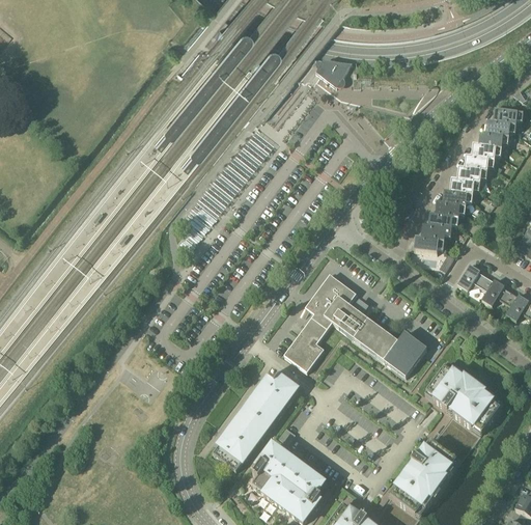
[(315,71),(318,73),(336,85),(352,63),(345,63),(334,61),(323,59),(320,61),(318,61),(316,63),(315,65),(316,66),(317,67),(315,71)]
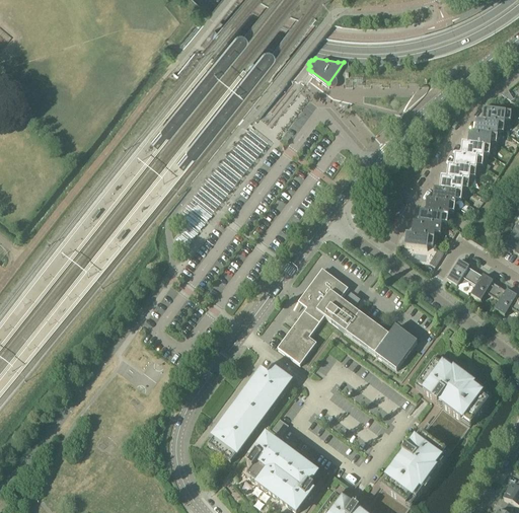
[(513,94),(508,86),(501,91),(510,97),(513,94)]
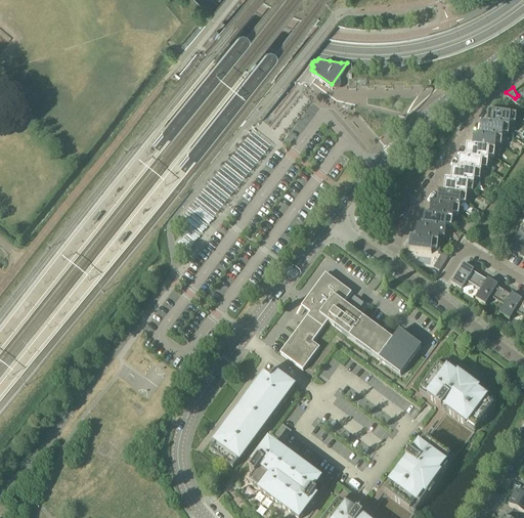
[(486,119),(509,122),(509,118),(515,119),(516,111),(487,106),(486,119)]
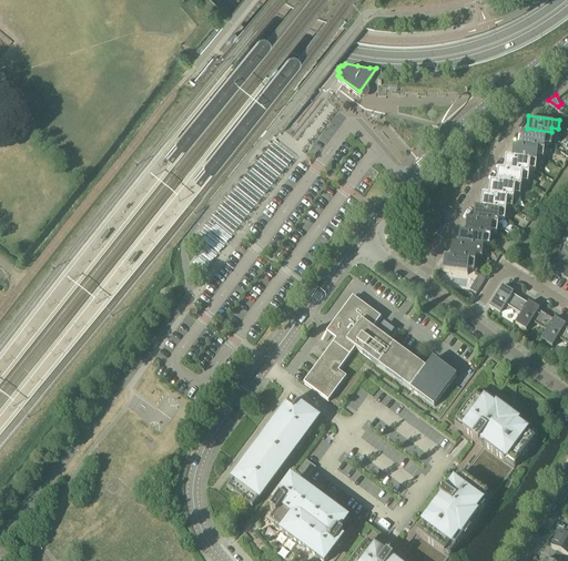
[(520,129),(519,141),(544,144),(545,140),(550,141),(551,132),(527,129),(520,129)]
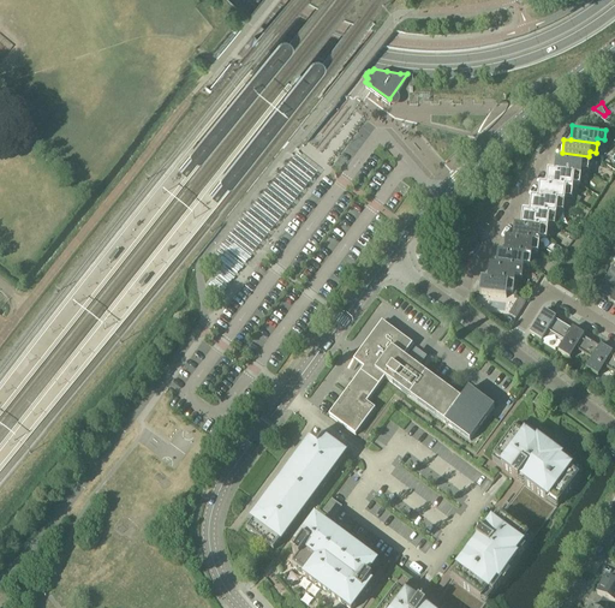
[(555,153),(554,167),(580,170),(581,165),(587,166),(589,156),(562,153),(555,153)]
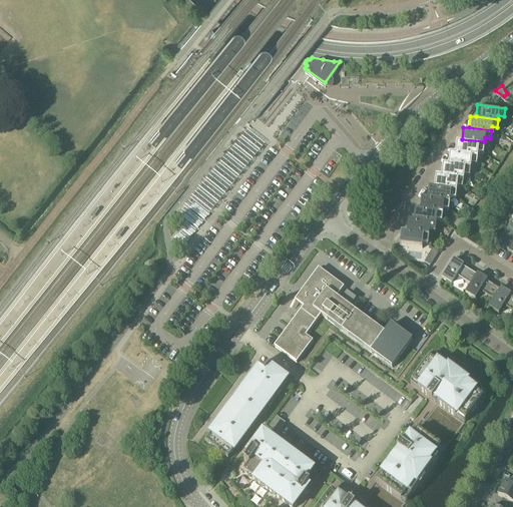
[(484,141),(462,139),(456,138),(455,150),(478,153),(478,148),(483,149),(484,141)]
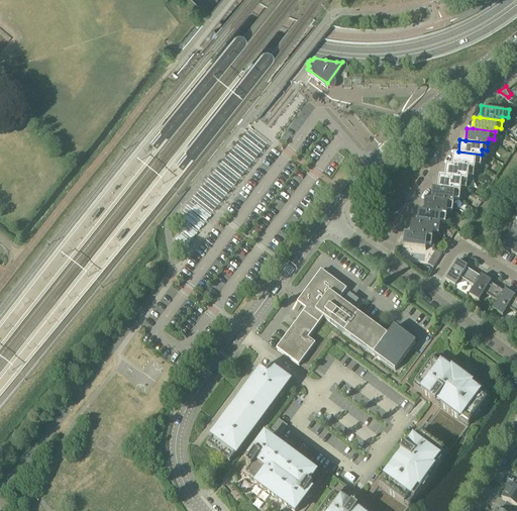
[(482,155),(458,151),(452,150),(451,163),(475,166),(475,161),(481,162),(482,155)]
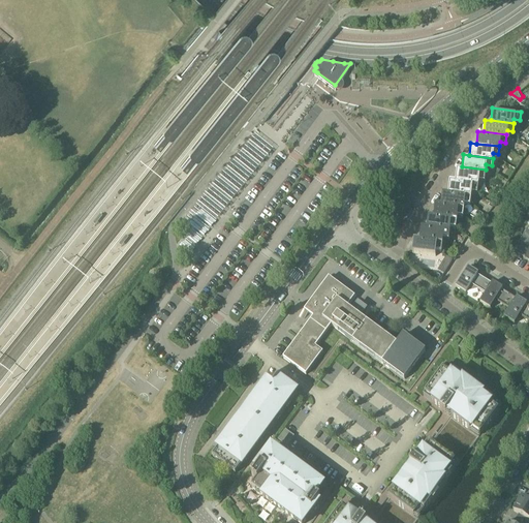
[(486,170),(462,166),(457,165),(456,178),(477,181),(478,176),(485,177),(486,170)]
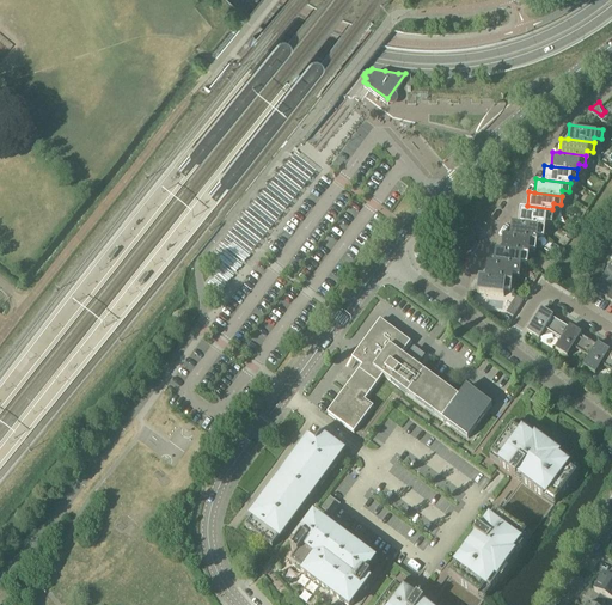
[(552,209),(527,206),(520,205),(518,219),(545,222),(546,218),(551,218),(552,209)]
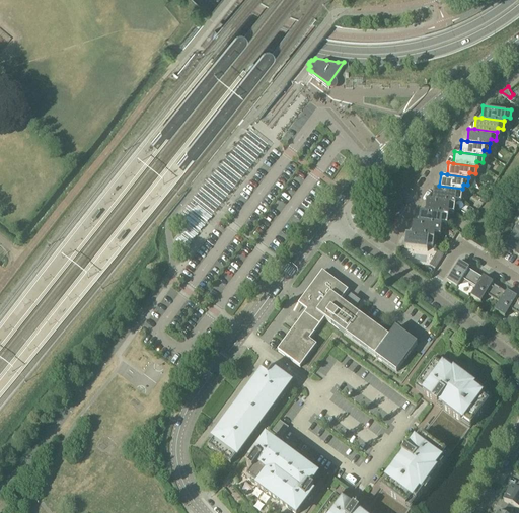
[(434,186),(432,197),(455,200),(456,196),(461,197),(462,189),(439,186),(434,186)]
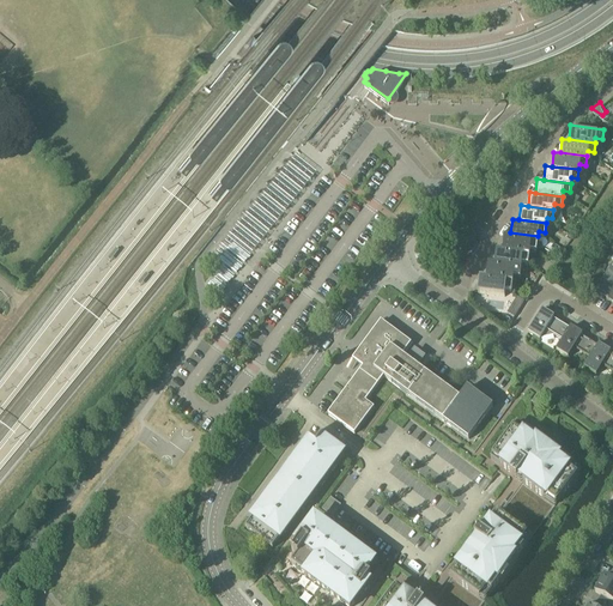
[(504,232),(502,247),(529,249),(530,244),(536,246),(538,236),(510,232),(504,232)]
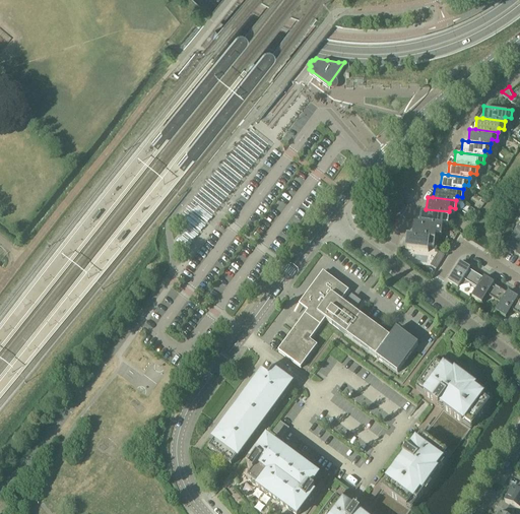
[(420,208),(418,220),(442,222),(443,218),(448,219),(449,211),(426,209),(420,208)]
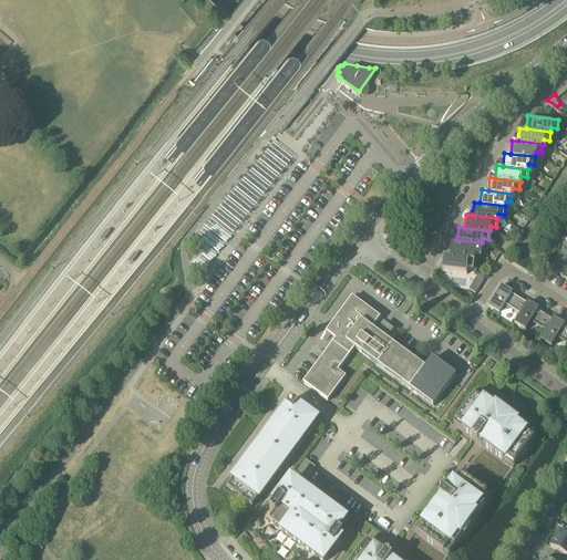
[(557,252),(563,257),(566,259),(566,234),(566,237),(557,252)]
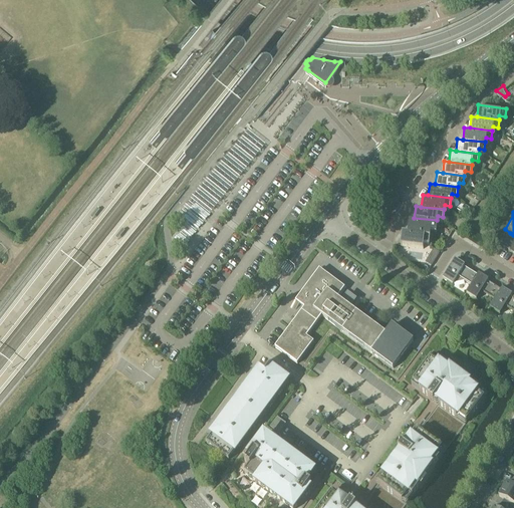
[(437,220),(414,218),(409,217),(408,229),(430,232),(431,227),(436,228),(437,220)]
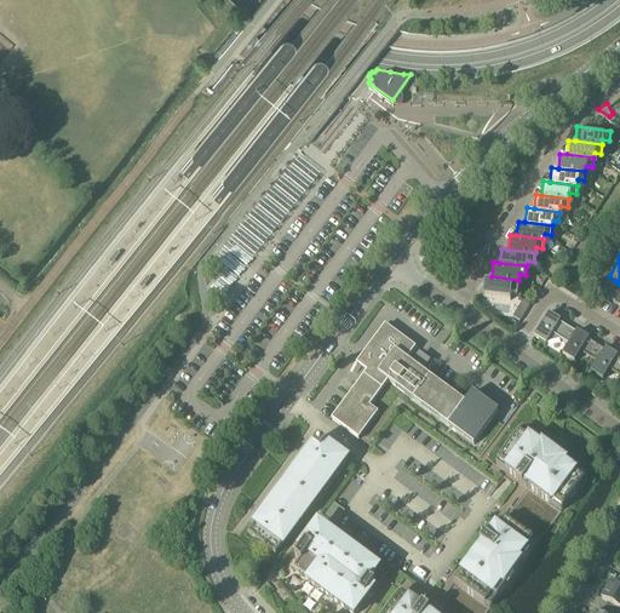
[(518,280),(492,276),(484,275),(483,291),(510,294),(510,288),(517,288),(518,280)]
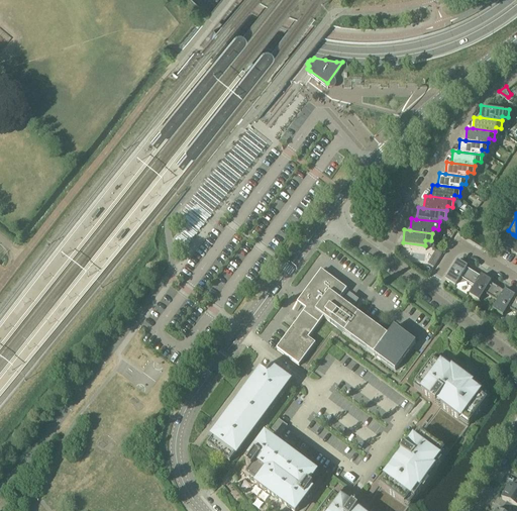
[(513,234),(508,230),(502,240),(507,243),(513,234)]
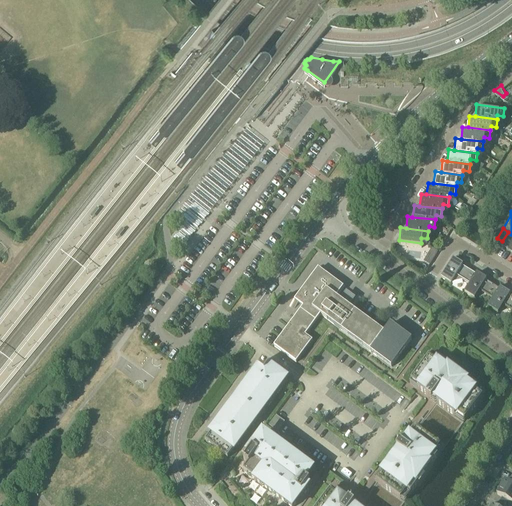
[(511,234),(508,232),(502,241),(506,244),(511,234)]
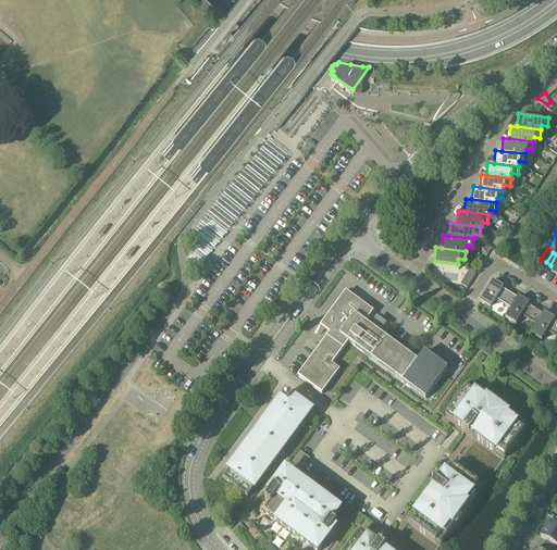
[(510,304),(518,292),(503,284),(504,282),(493,275),(480,297),(490,303),(495,295),(510,304)]
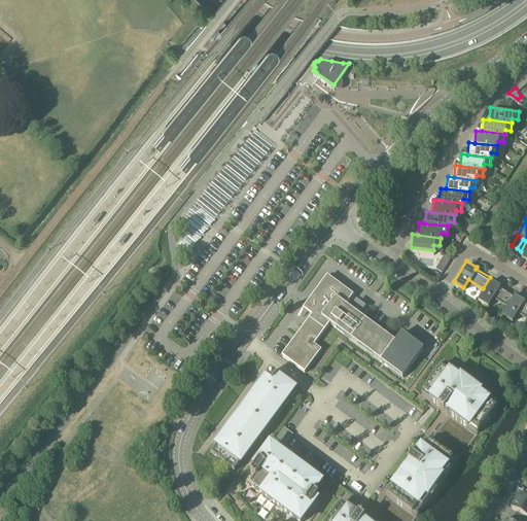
[(314,307),(301,324),(282,350),(305,368),(321,345),(314,340),(330,318),(402,373),(423,345),(401,327),(394,337),(346,301),(354,289),(327,269),(305,300),(314,307)]
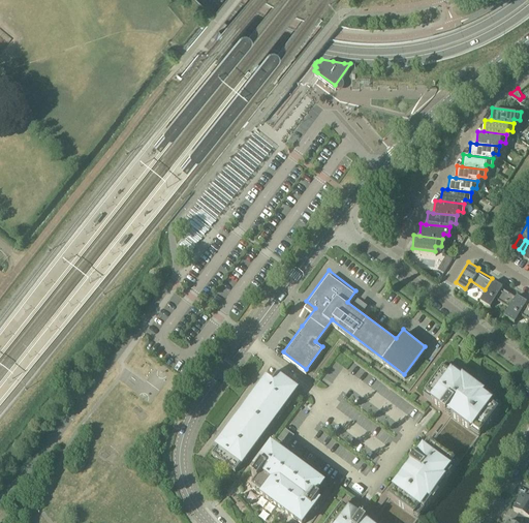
[(492,277),(492,278),(485,289),(479,297),(490,304),(495,296),(508,304),(516,294),(502,284),(502,283),(492,277)]
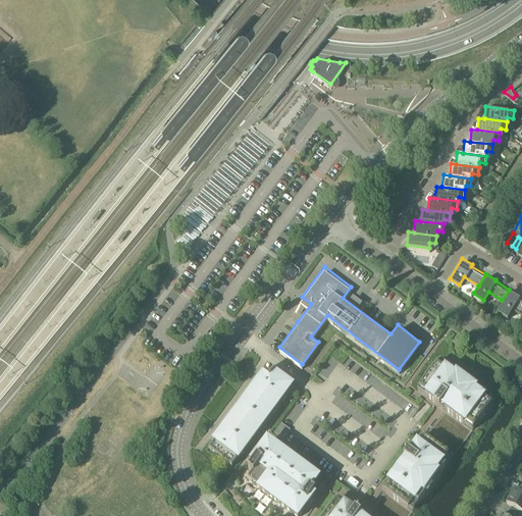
[(510,288),(509,290),(502,300),(498,308),(508,314),(513,306),(521,312),(521,297),(519,296),(520,295),(510,288)]
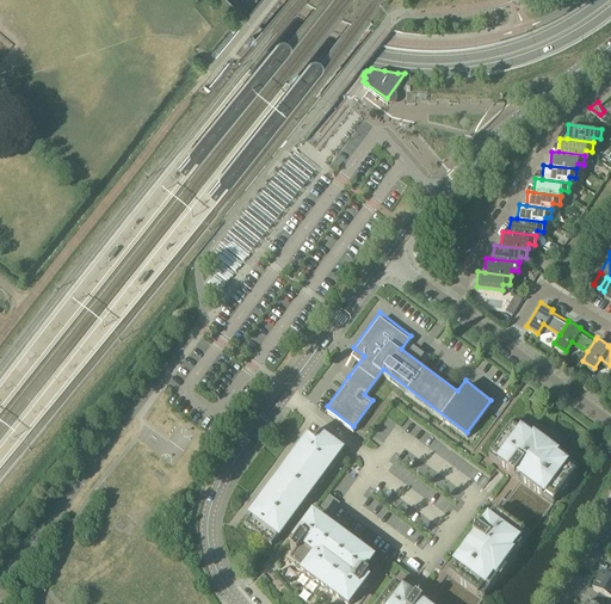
[(542,394),(534,388),(529,394),(537,401),(542,394)]
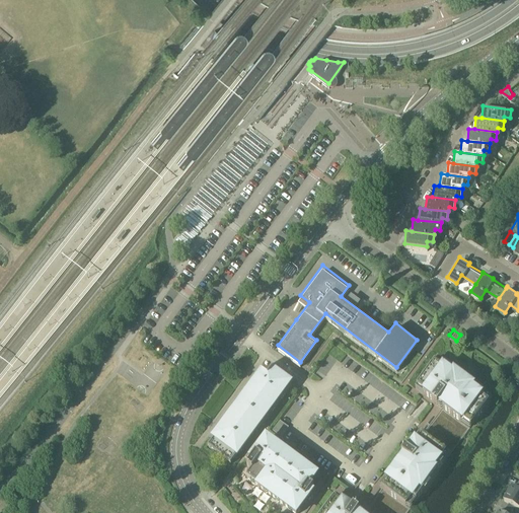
[(381,483),(375,491),(374,493),(369,501),(365,506),(362,509),(359,507),(360,506),(354,502),(353,503),(349,500),(336,490),(317,512),(401,512),(402,511),(403,510),(409,503),(410,504),(411,503),(411,502),(417,494),(423,487),(437,466),(449,451),(449,450),(450,449),(456,441),(457,440),(463,432),(463,431),(469,423),(492,392),(482,385),(474,379),(454,365),(447,359),(437,352),(415,382),(430,394),(431,395),(432,395),(431,396),(437,400),(438,399),(441,402),(435,411),(429,419),(422,429),(421,428),(409,445),(406,444),(405,443),(405,444),(401,449),(402,450),(403,451),(381,483)]
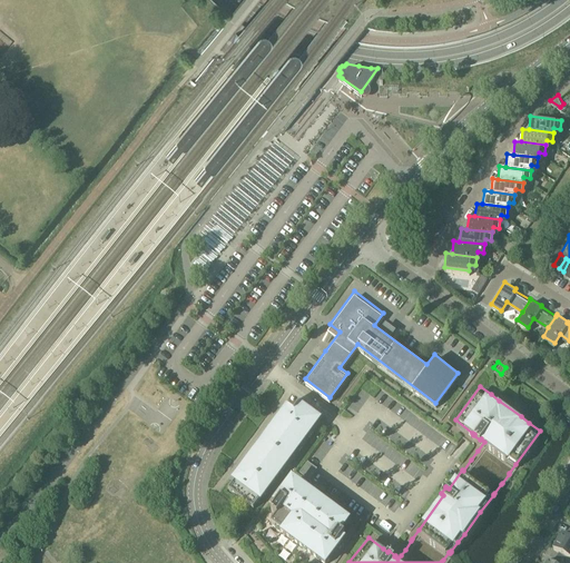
[(234,478),(228,485),(235,490),(246,499),(253,503),(263,491),(314,421),(318,415),(312,411),(303,404),(300,402),(293,396),(293,397),(295,398),(290,405),(288,403),(287,404),(288,404),(284,410),(276,421),(277,422),(276,423),(273,427),(272,426),(265,435),(257,446),(258,447),(257,448),(254,453),(253,452),(247,460),(238,472),(239,473),(235,480),(234,478)]
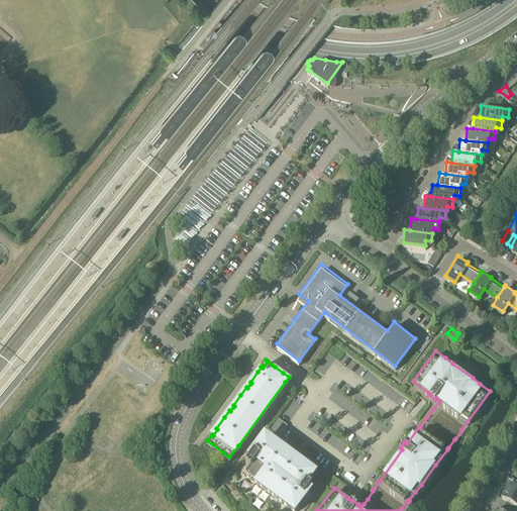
[(257,480),(295,508),(306,493),(307,494),(311,488),(310,487),(320,474),(315,470),(266,432),(251,452),(246,461),(250,464),(245,471),(257,480)]
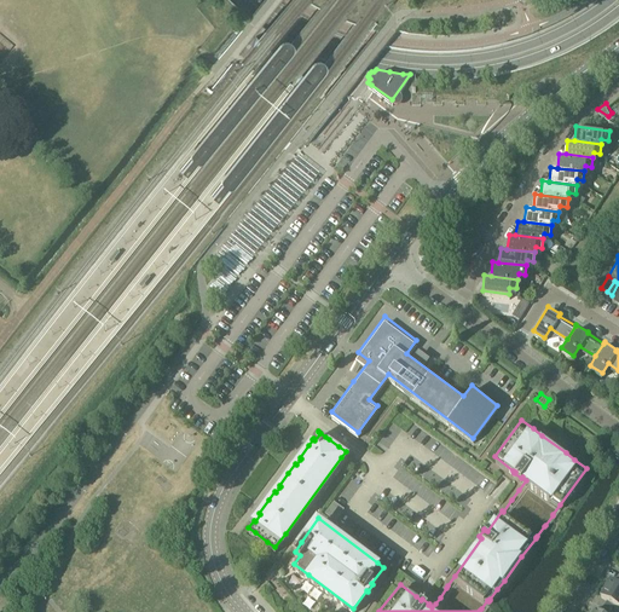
[(618,579),(611,576),(601,592),(617,601),(613,607),(618,610),(618,579)]
